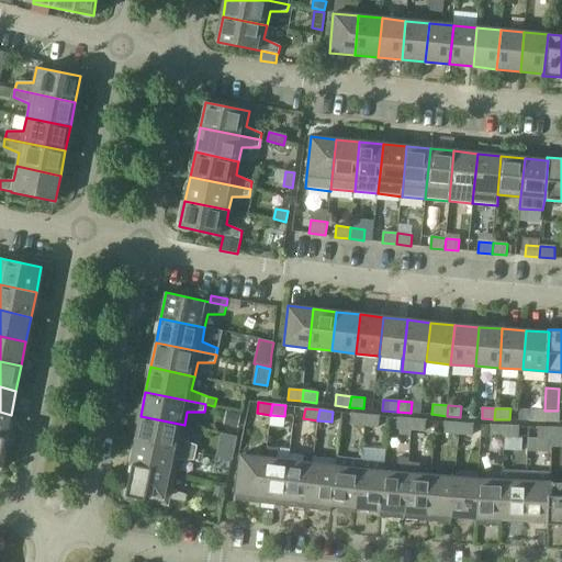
[(529,420),(544,420),(544,411),(529,409),(529,420)]
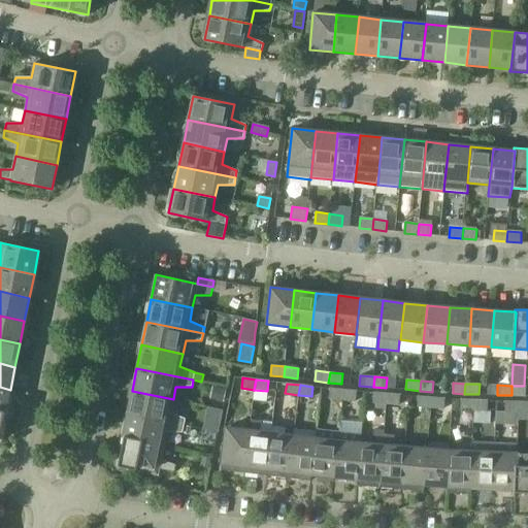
[(524,386),(512,386),(512,395),(525,396),(526,386),(524,386)]
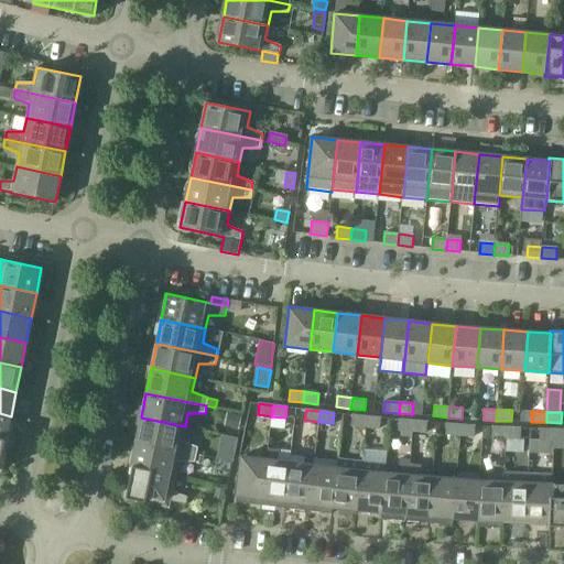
[(0,440),(6,441),(11,416),(0,413),(0,440)]
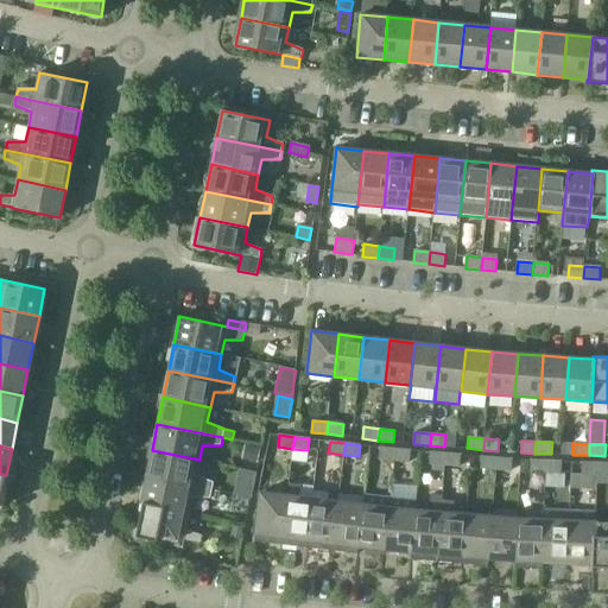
[(246,445),(244,460),(257,462),(260,448),(246,445)]
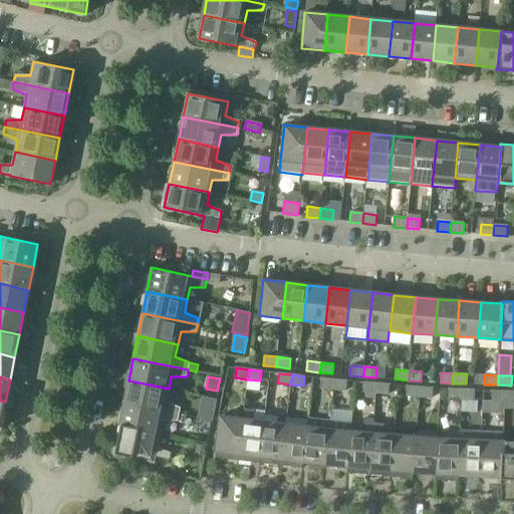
[(320,389),(333,390),(334,379),(321,378),(320,389)]
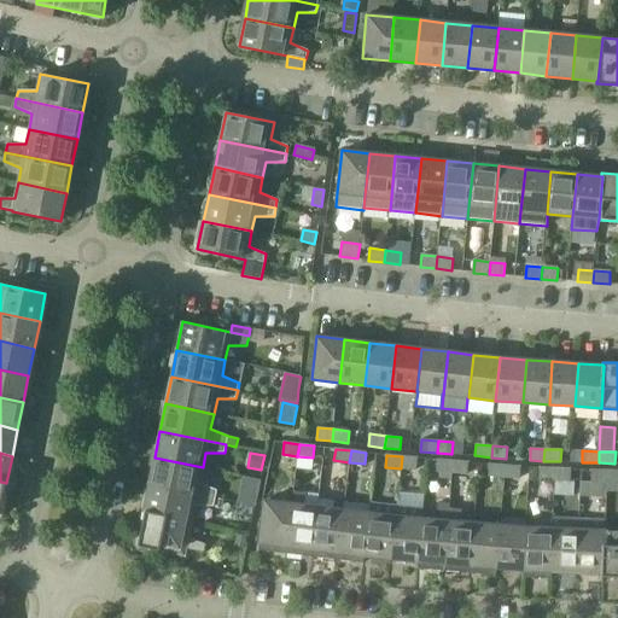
[(418,458),(402,456),(401,468),(417,470),(418,458)]
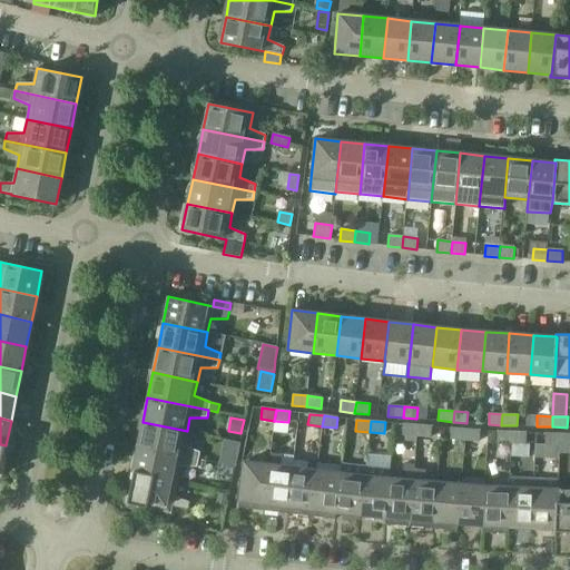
[(143,422),(137,446),(198,460),(200,452),(184,445),(187,431),(143,422)]
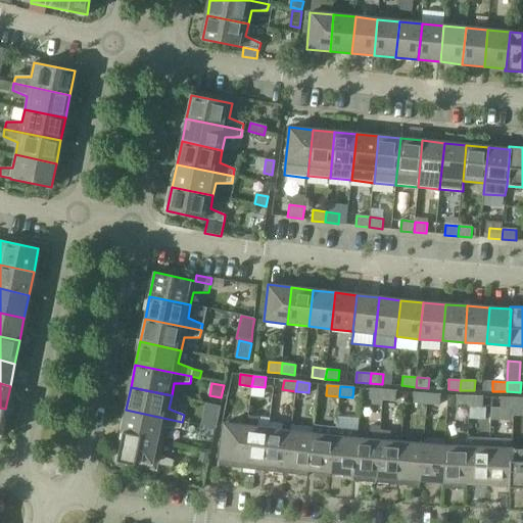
[(369,399),(382,400),(383,390),(370,389),(369,399)]
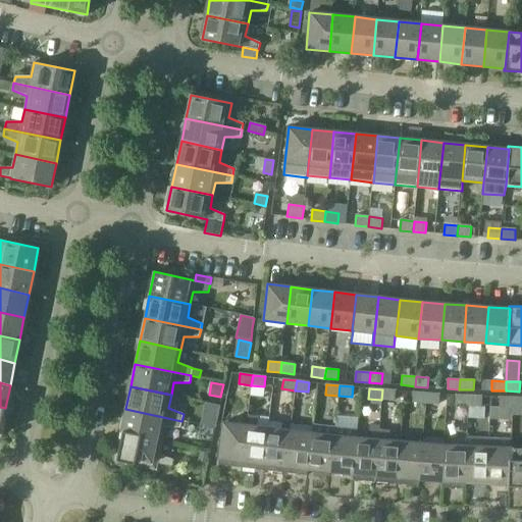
[(396,390),(382,389),(381,400),(395,401),(396,390)]
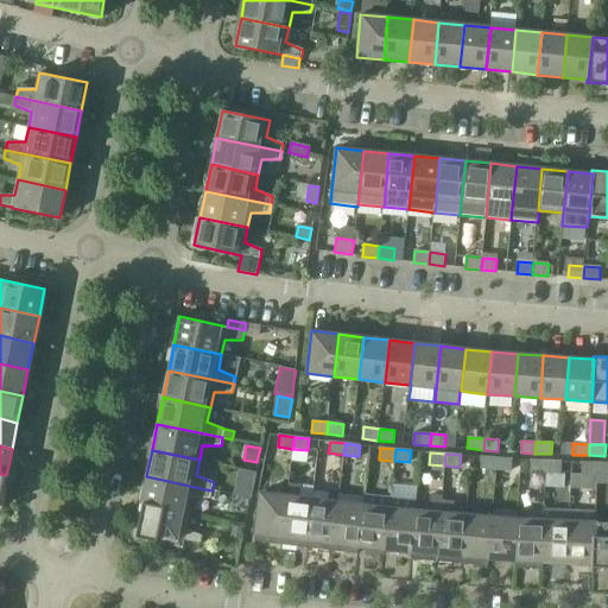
[(480,468),(495,469),(496,457),(481,456),(480,468)]
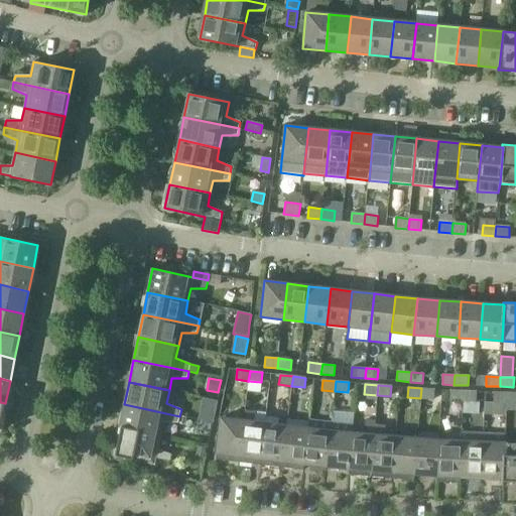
[(434,389),(421,388),(420,398),(433,399),(434,389)]
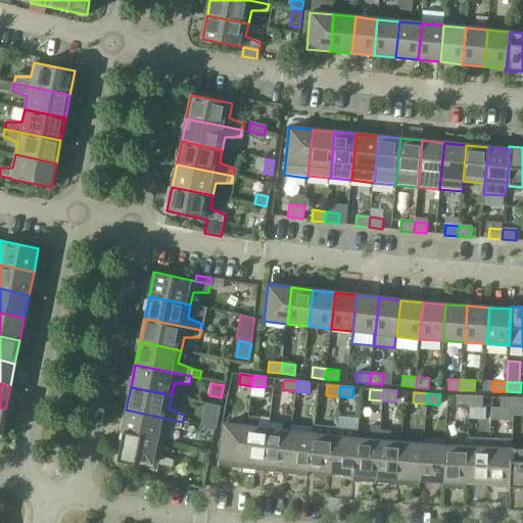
[(456,406),(469,407),(470,396),(457,395),(456,406)]
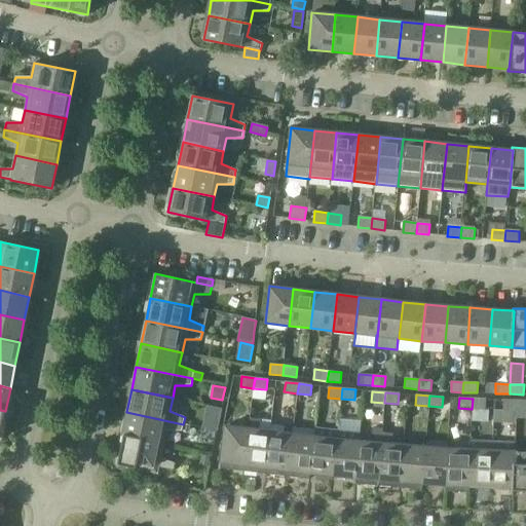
[(486,399),(473,399),(472,409),(485,409),(486,399)]
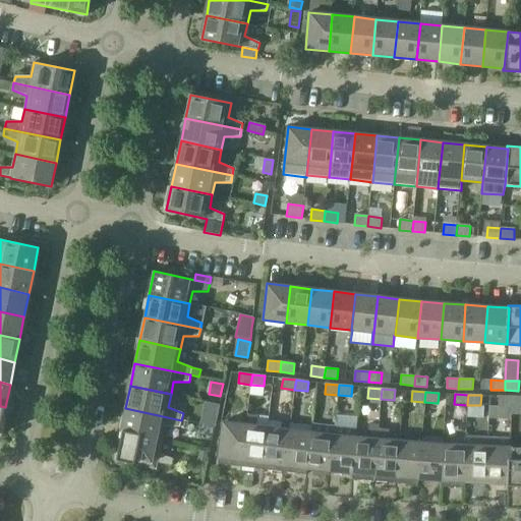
[(499,406),(511,406),(511,397),(499,396),(499,406)]
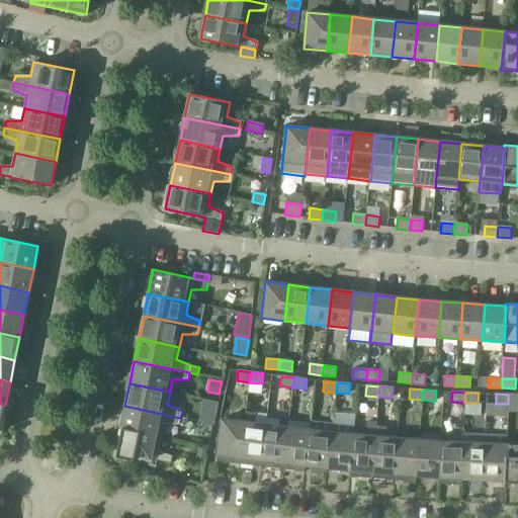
[(508,395),(508,404),(507,412),(517,412),(517,394),(508,394),(508,395)]
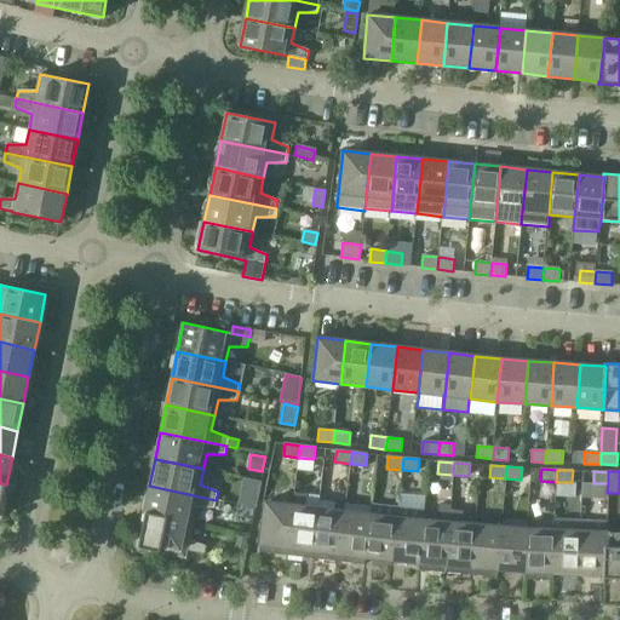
[(245,480),(240,498),(257,501),(260,483),(245,480)]
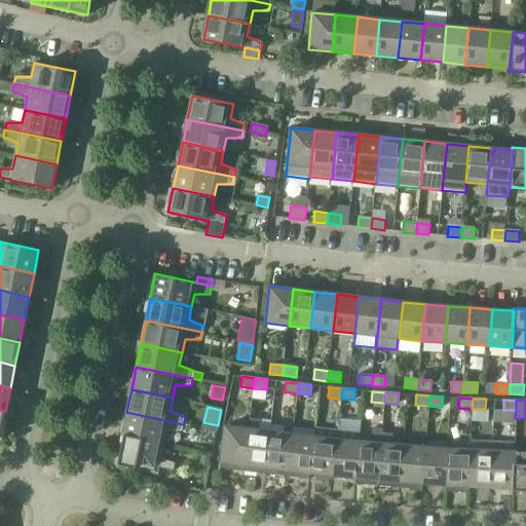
[(126,412),(121,436),(163,444),(165,430),(182,431),(183,424),(126,412)]
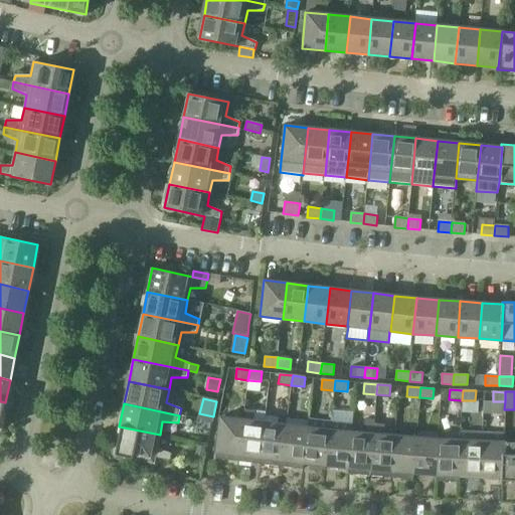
[(243,419),(238,462),(260,464),(265,422),(266,412),(255,411),(244,409),(243,419)]
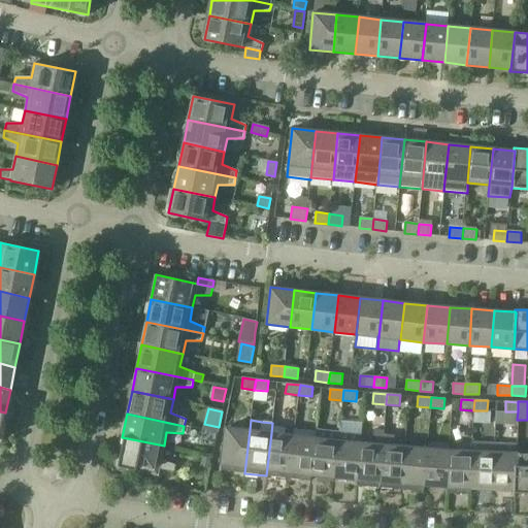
[(221,470),(244,473),(250,430),(226,427),(221,470)]
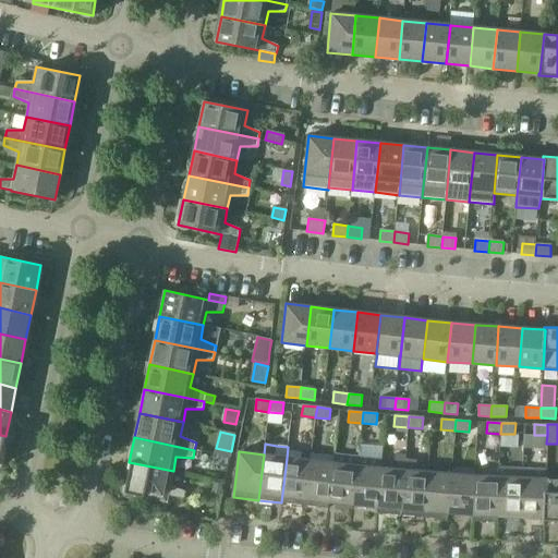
[(281,502),(304,506),(311,460),(311,453),(302,452),(302,459),(287,458),(281,502)]
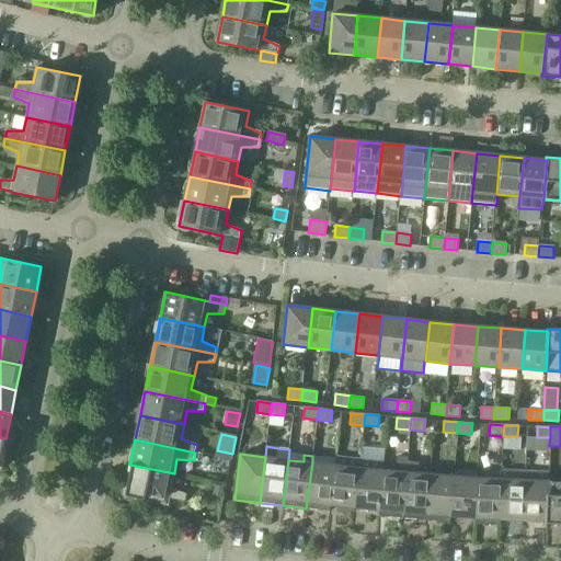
[(334,466),(335,466),(331,504),(355,507),(359,469),(361,458),(336,456),(334,466)]
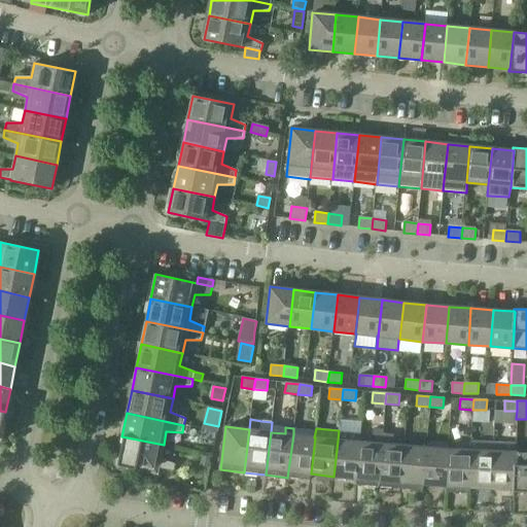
[(356,485),(379,487),(382,444),(383,433),(383,429),(373,428),(372,444),(359,443),(356,479),(356,485)]
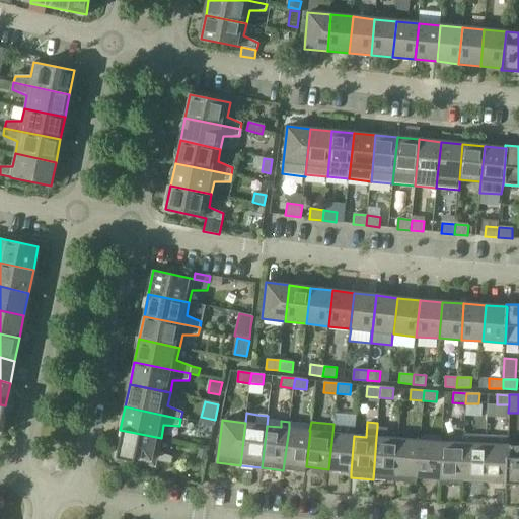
[(351,471),(354,436),(355,426),(334,424),(332,434),(328,469),(351,471)]
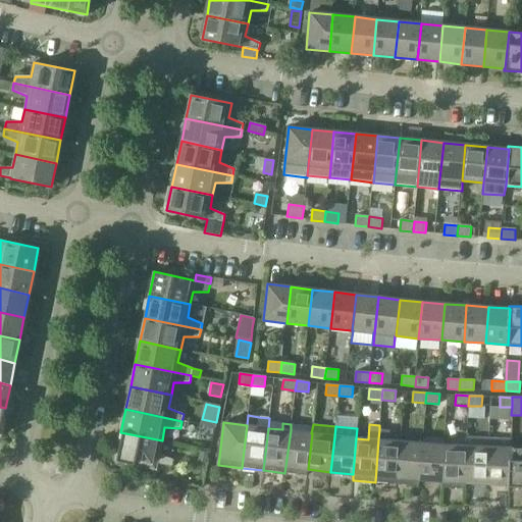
[(375,482),(397,484),(400,441),(388,440),(389,430),(379,429),(378,439),(375,482)]
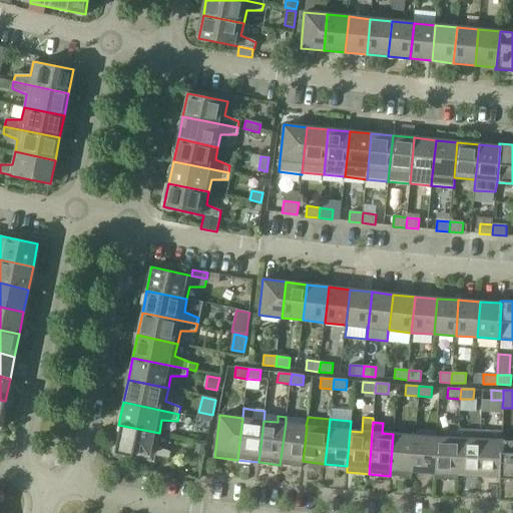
[(302,467),(303,461),(307,426),(306,426),(286,423),(280,465),(302,467)]
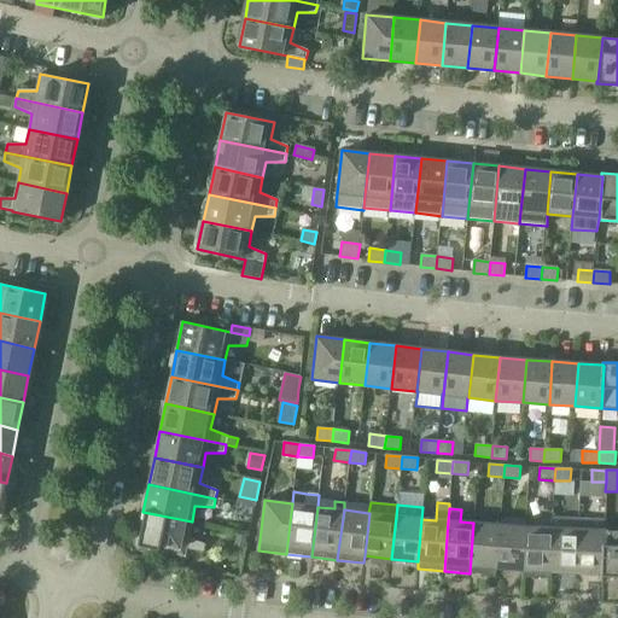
[(188,537),(192,522),(143,512),(141,522),(143,522),(138,546),(185,555),(186,549),(204,553),(205,544),(188,537)]
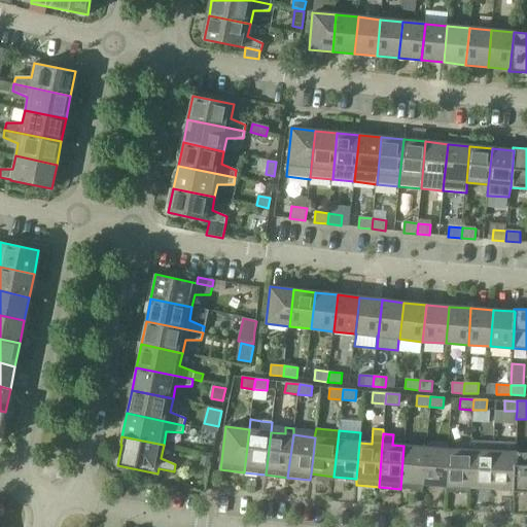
[(469,487),(470,487),(492,488),(493,451),(494,442),(471,441),(471,451),(469,487)]
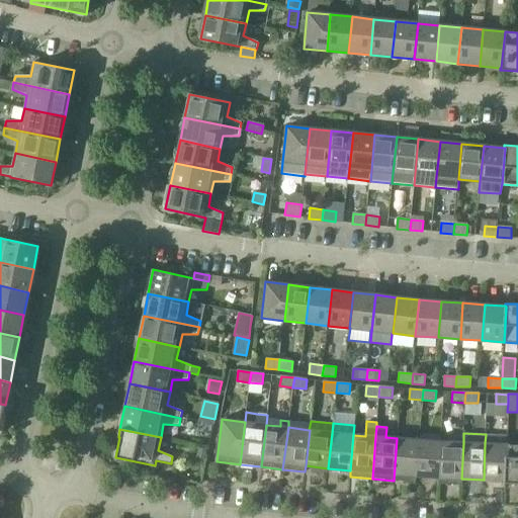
[(486,434),(485,443),(484,480),(504,481),(505,481),(507,444),(507,435),(486,434)]
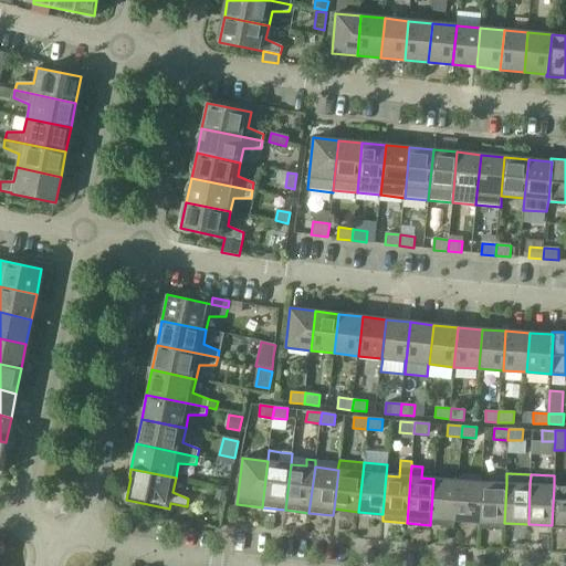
[(454,520),(458,481),(433,479),(430,525),(454,526),(454,520)]
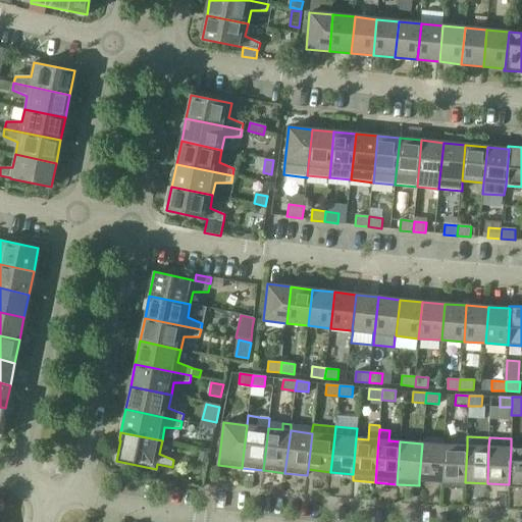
[(442,481),(445,446),(422,444),(419,479),(442,481)]
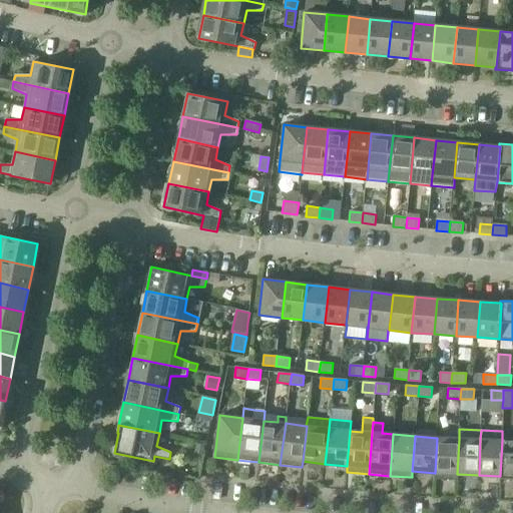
[(458,474),(457,474),(459,439),(437,438),(435,473),(434,479),(457,480),(458,474)]
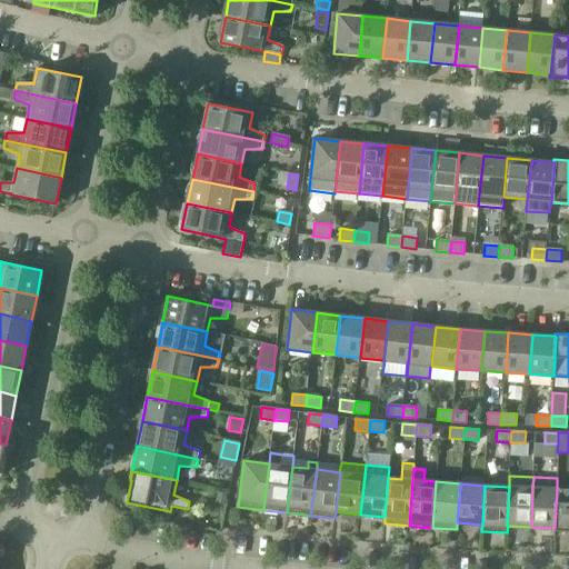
[(568,488),(557,488),(555,528),(553,528),(553,530),(568,530),(568,488)]
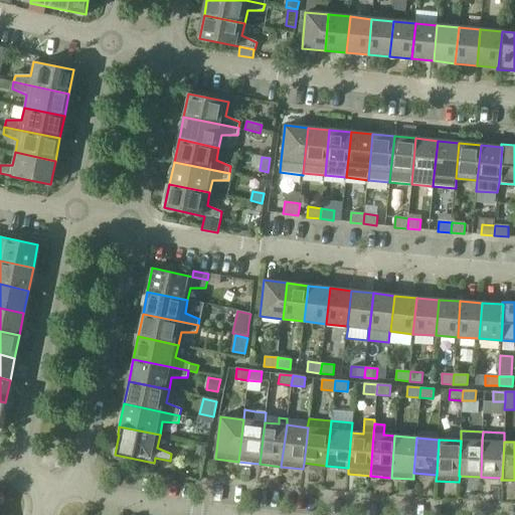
[(198,446),(196,455),(203,457),(205,448),(198,446)]
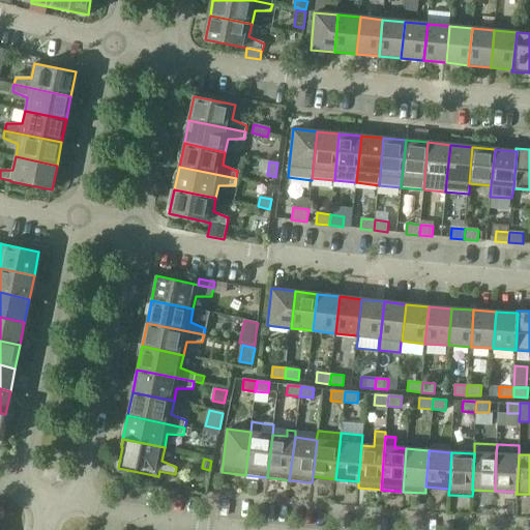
All buildings are outlined.
